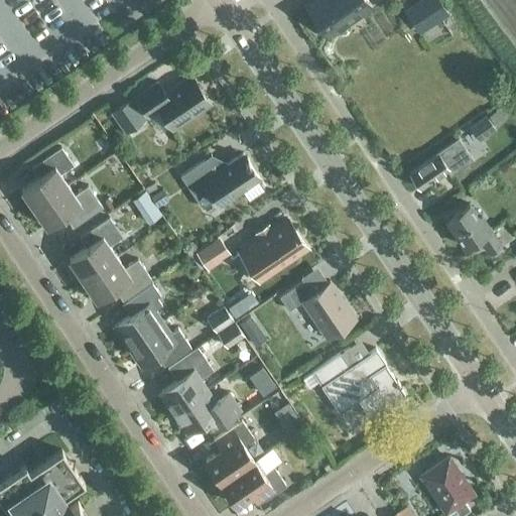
[(371,6),(367,0),(312,0),(304,5),(326,36),(371,6)]
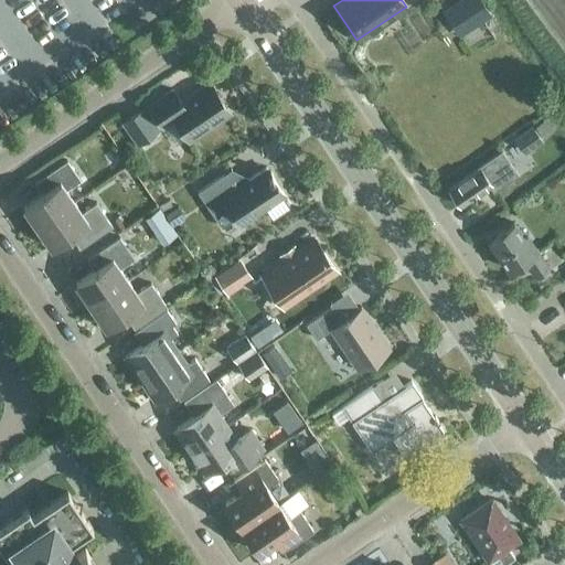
[(479,0),(458,0),(440,11),(458,38),(490,17),(479,0)]
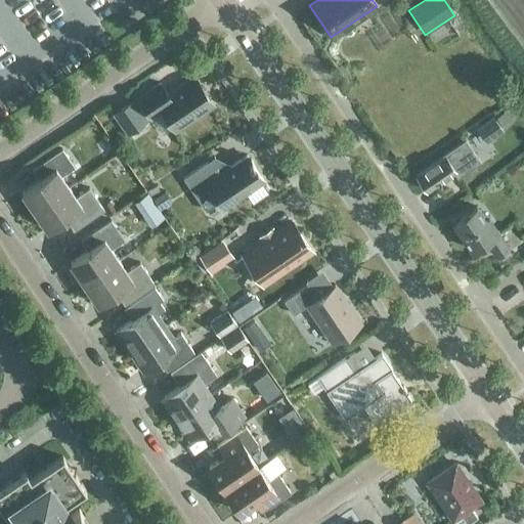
[(212,103),(193,77),(168,94),(160,83),(137,97),(150,117),(162,110),(175,129),(212,103)]
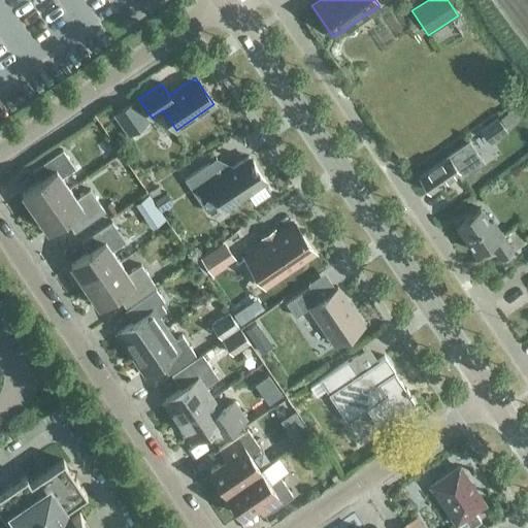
[(149,121),(134,99),(112,114),(127,136),(149,121)]
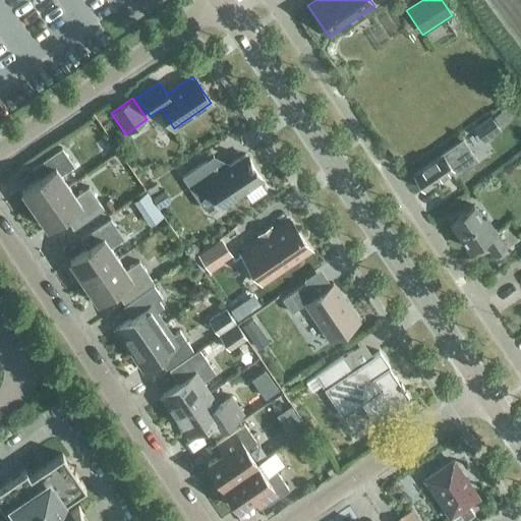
[(500,129),(489,115),(473,128),(483,141),(500,129)]
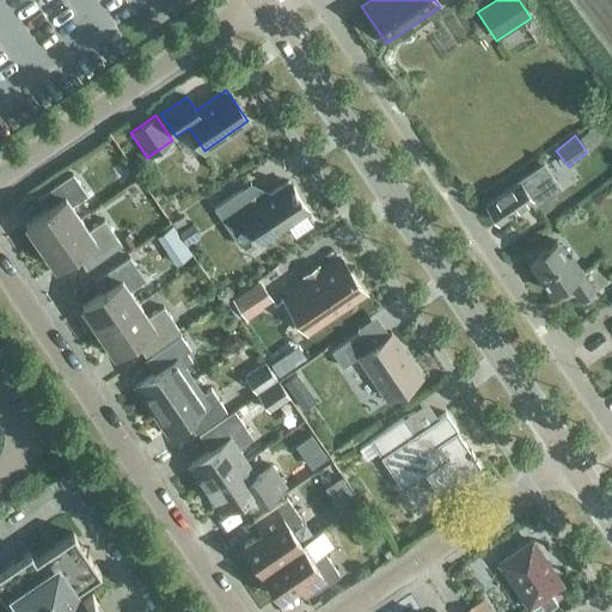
[(560,188),(543,164),(538,166),(539,167),(485,204),(497,222),(528,201),(533,207),(560,188)]
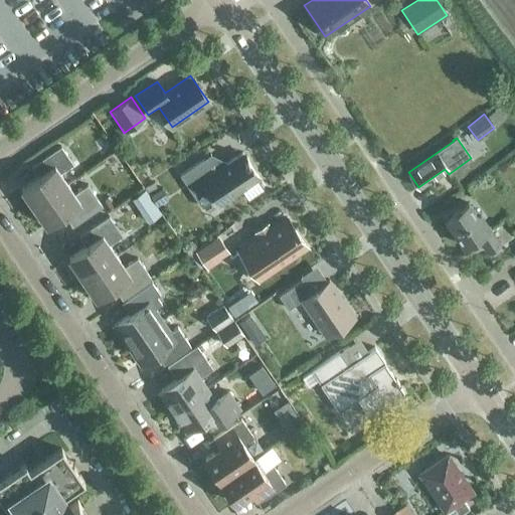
[(60,146),(31,166),(37,176),(20,188),(33,206),(66,183),(59,173),(72,164),(60,146)]
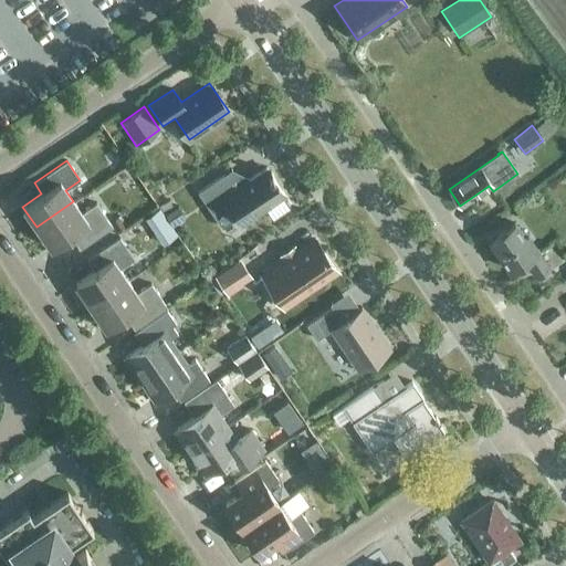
[(230,170),(223,175),(197,192),(221,227),(236,217),(241,224),(284,196),(290,205),(291,203),(265,167),(248,179),(230,170)]
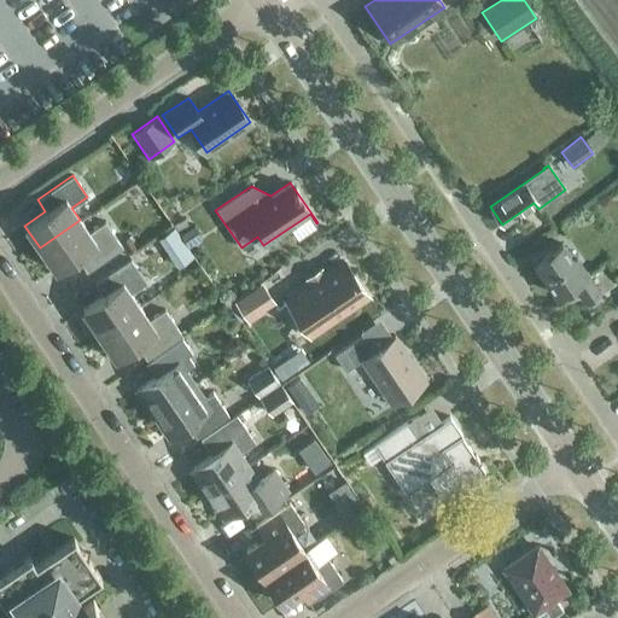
[(88,232),(80,220),(40,248),(54,269),(76,255),(87,270),(122,246),(104,221),(88,232)]
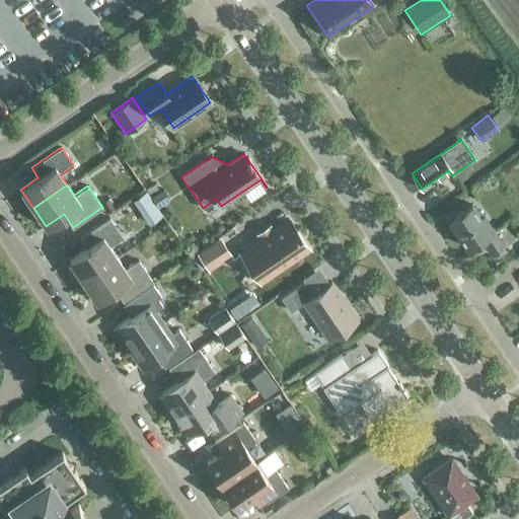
[(151,196),(158,207),(169,200),(162,189),(151,196)]
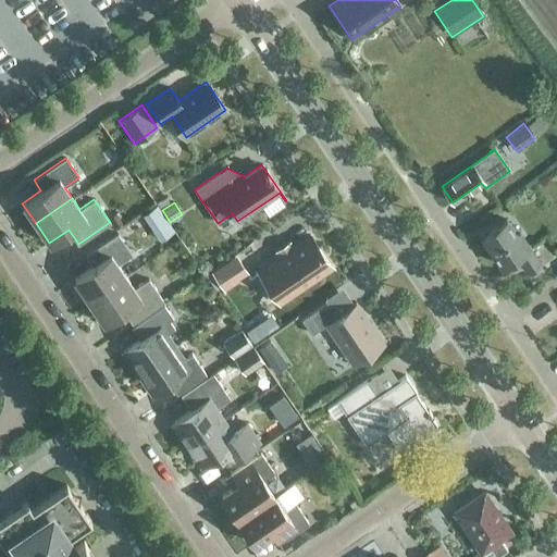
[(163,215),(155,203),(146,209),(153,222),(163,215)]
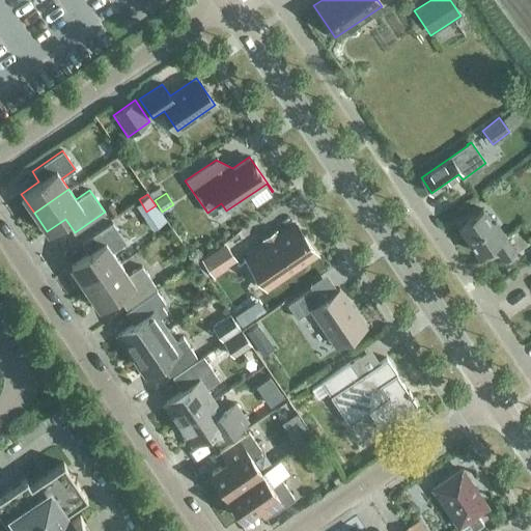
[(503,260),(514,252),(495,222),(492,224),(481,210),(459,225),(478,253),(493,243),(496,247),(495,248),(503,260)]
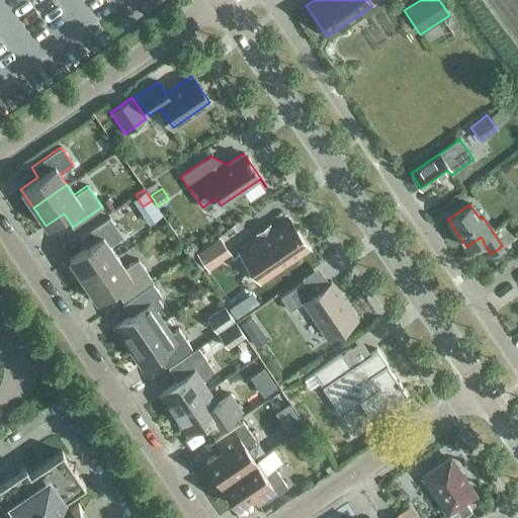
[(82,279),(116,256),(109,246),(122,237),(109,217),(79,237),(86,247),(69,259),(82,279)]
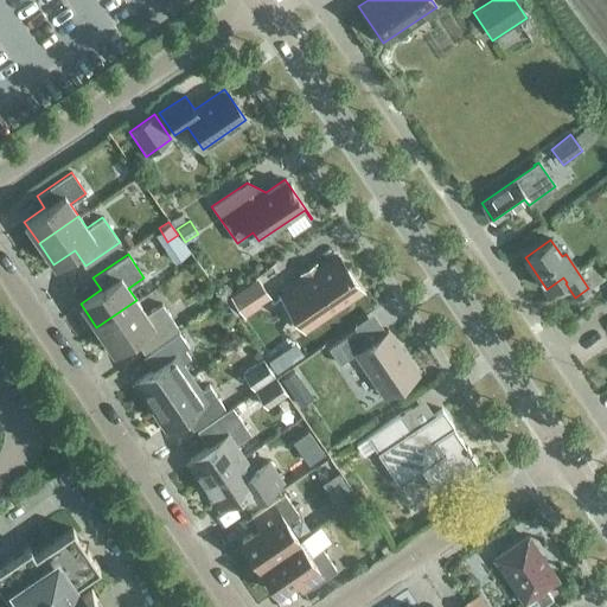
[(281,295),(304,328),(360,289),(338,256),(281,295)]
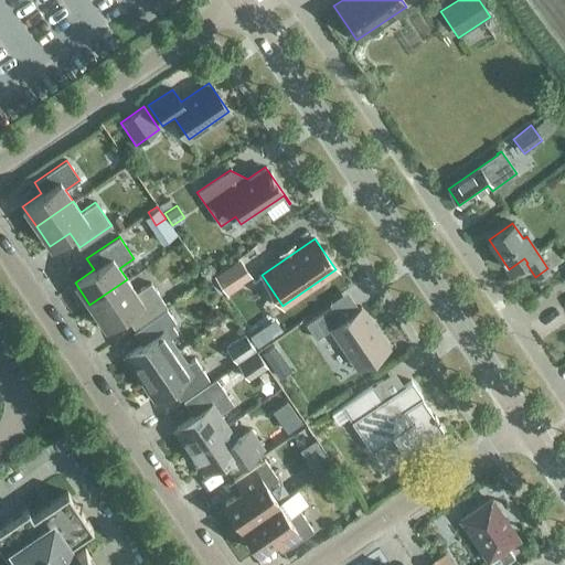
[(213,276),(226,295),(252,278),(238,259),(213,276)]
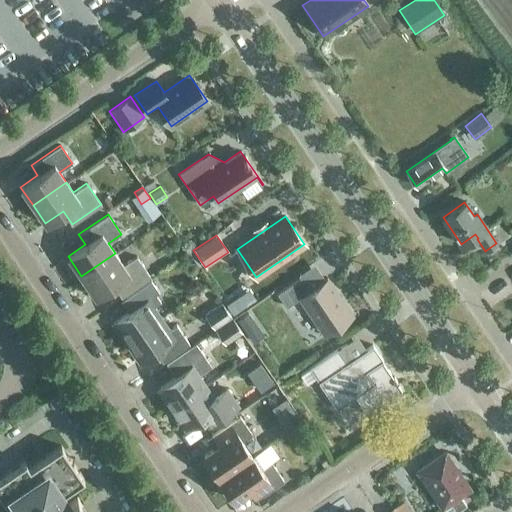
[(123,265),(115,253),(81,276),(95,296),(112,284),(121,297),(150,277),(136,256),(123,265)]
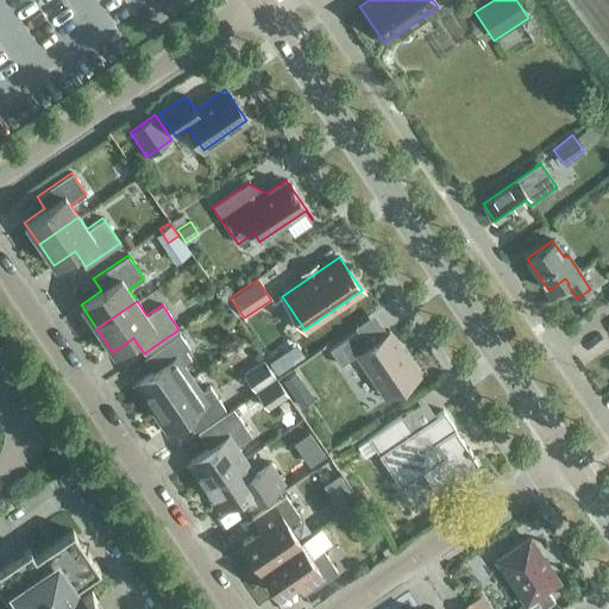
[(355,327),(356,330),(328,349),(339,365),(356,353),(385,396),(418,375),(389,331),(385,333),(374,315),(355,327)]
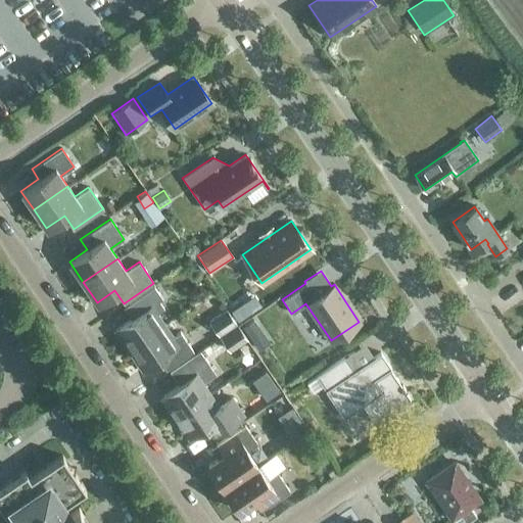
[(134,317),(115,330),(129,349),(163,326),(155,314),(163,308),(158,300),(161,298),(153,286),(128,303),(135,313),(134,317)]
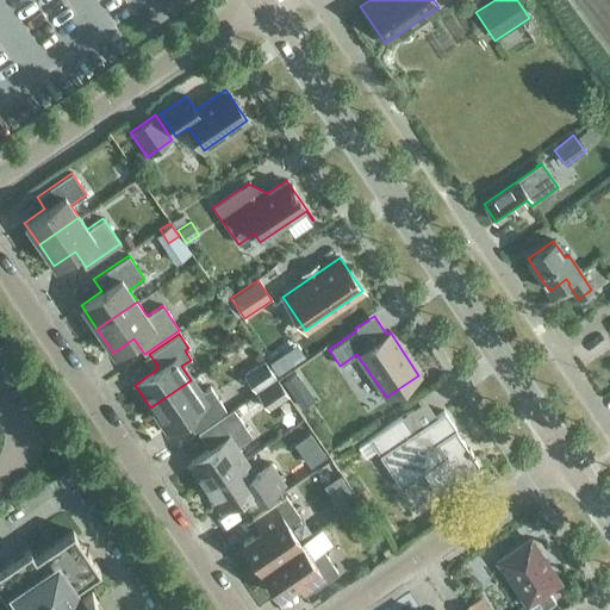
[(265,358),(277,373),(290,365),(278,348),(265,358)]
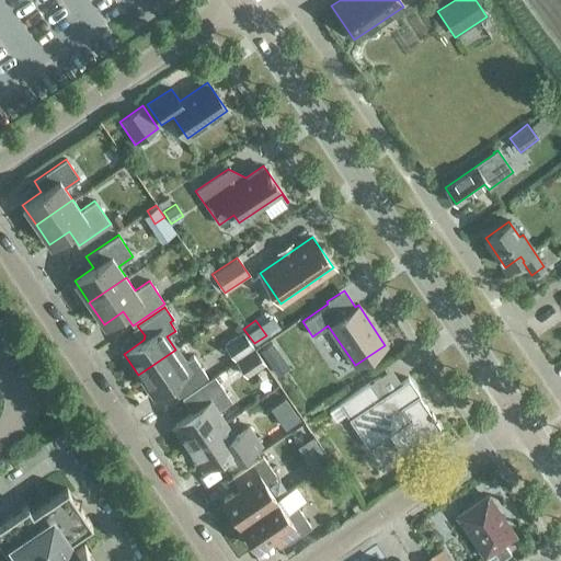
[(225,344),(235,358),(252,346),(242,332),(225,344)]
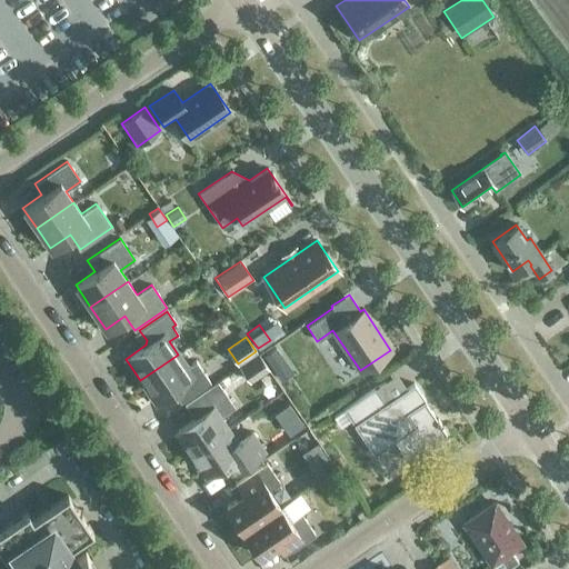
[(268,369),(258,353),(240,367),(250,381),(268,369)]
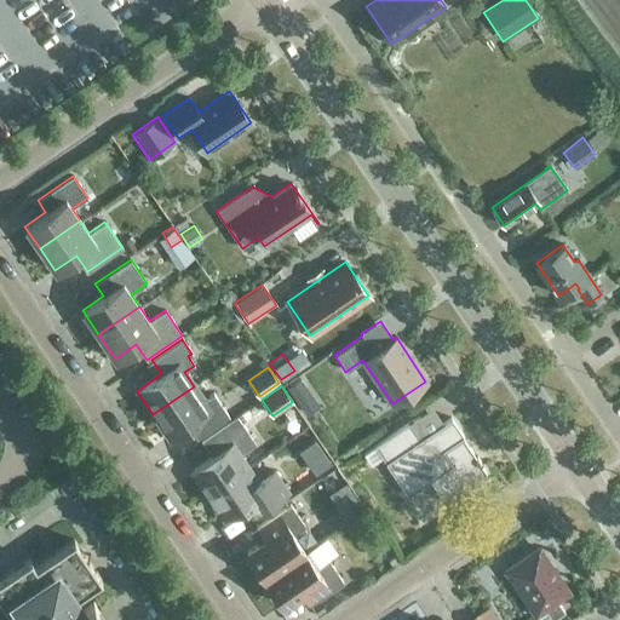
[(204,400),(194,386),(153,414),(168,437),(190,423),(194,423),(201,434),(228,417),(213,394),(204,400)]
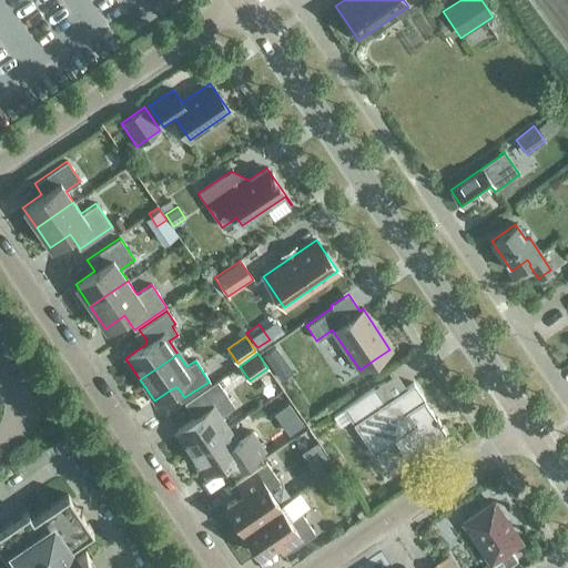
[(343,408),(344,409),(333,417),(338,426),(350,418),(373,453),(392,439),(404,457),(416,449),(416,450),(444,432),(438,423),(439,423),(436,417),(435,418),(423,401),(424,399),(413,383),(405,387),(395,373),(343,408)]
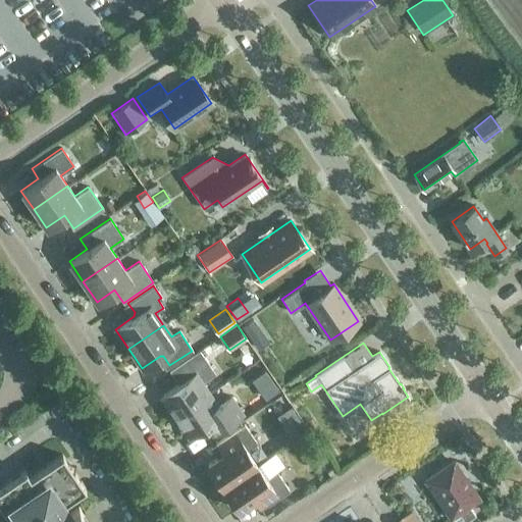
[(169,370),(169,371),(157,379),(165,392),(160,396),(174,416),(208,393),(201,382),(214,373),(199,350),(169,370)]
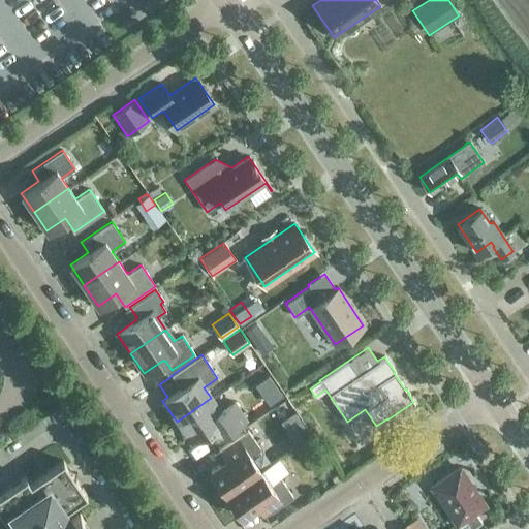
[(211,398),(177,422),(190,442),(209,430),(215,440),(246,419),(234,402),(220,410),(211,398)]
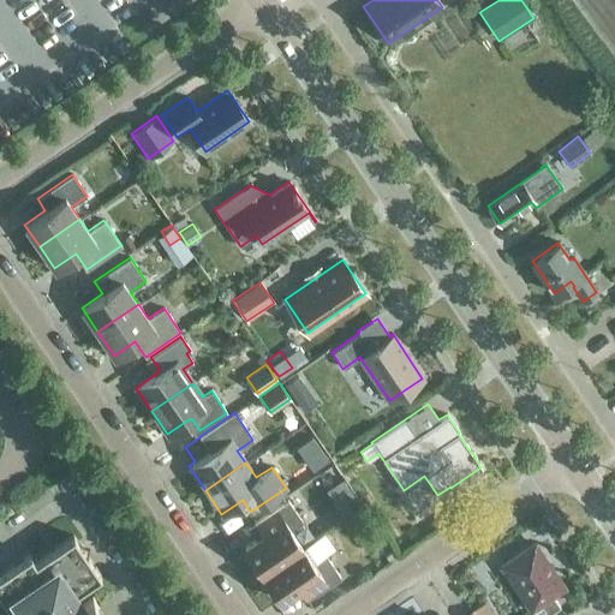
[(340,497),(350,513),(362,505),(351,490),(340,497)]
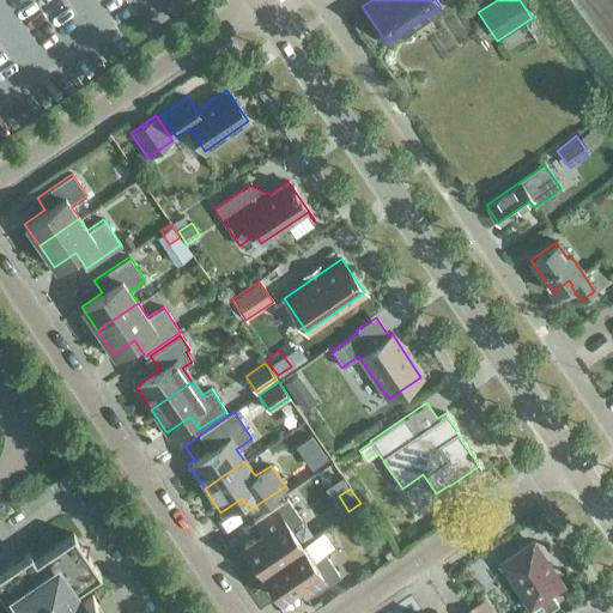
[(261,571),(301,545),(289,528),(301,520),(286,498),(253,521),(261,533),(243,545),(261,571)]
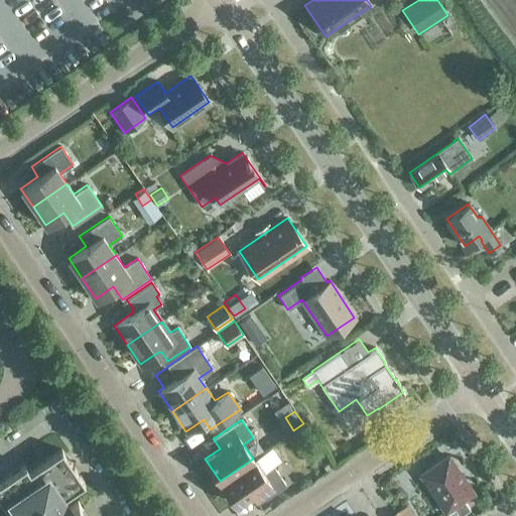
[(264,444),(275,459),(288,448),(278,434),(264,444)]
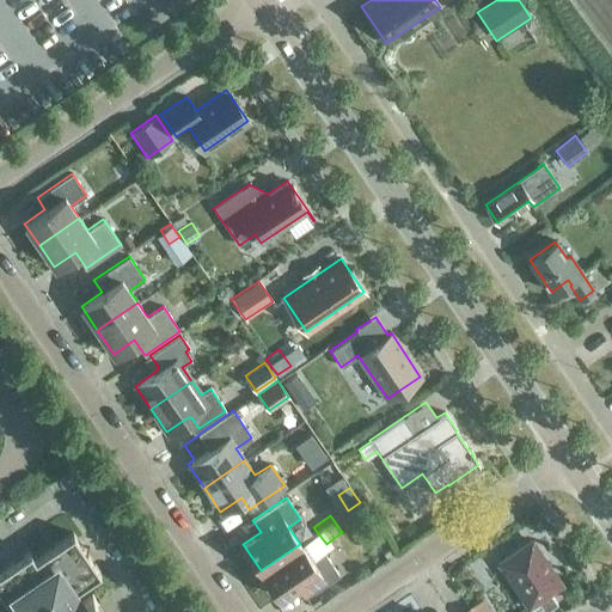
[(86,611),(98,604),(91,594),(80,603),(72,591),(99,571),(72,532),(34,557),(29,550),(0,569),(0,593),(12,611),(86,611)]
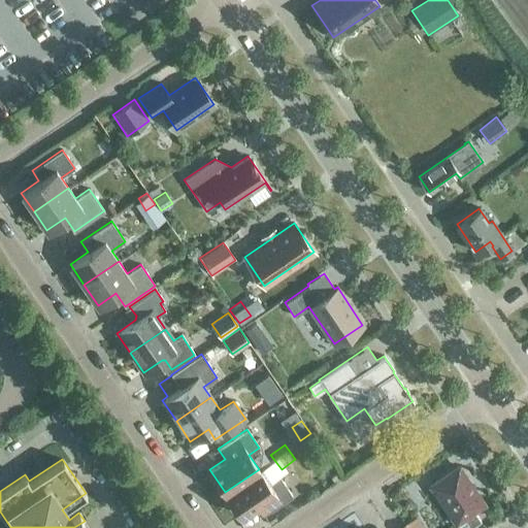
[(458,466),(430,486),(455,523),(463,518),(469,527),(480,521),(473,510),(484,503),(458,466)]
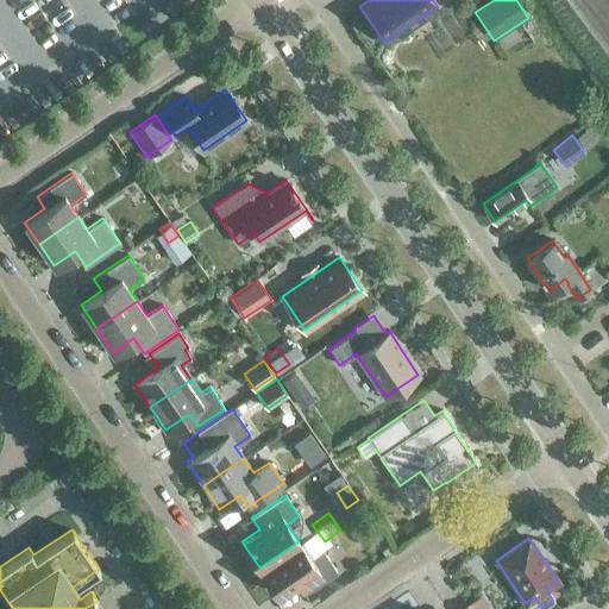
[(299,541),(259,567),(277,595),(295,582),(303,594),(337,571),(322,550),(311,558),(299,541)]
